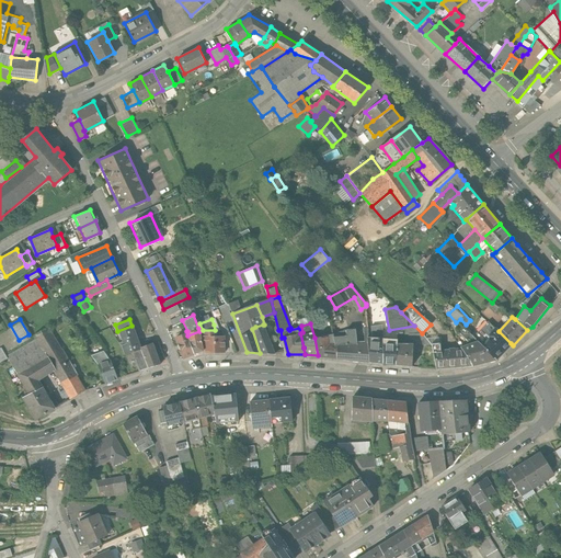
[(263,353),(274,353),(263,325),(255,327),(259,337),(258,337),(263,353)]
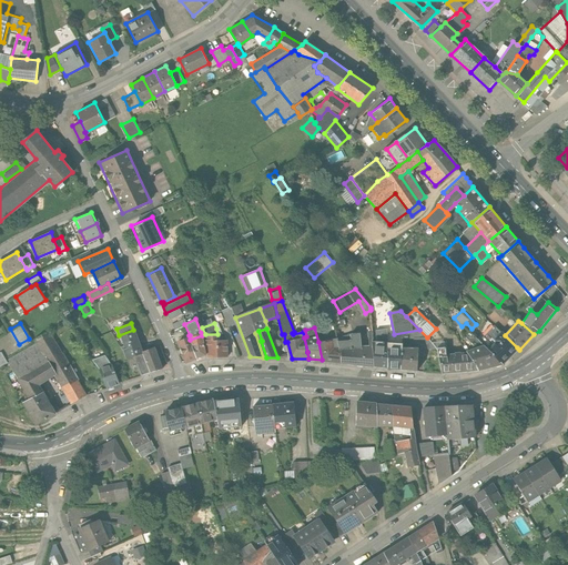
[(36,339),(37,341),(49,363),(56,374),(72,402),(87,393),(50,330),(36,339)]
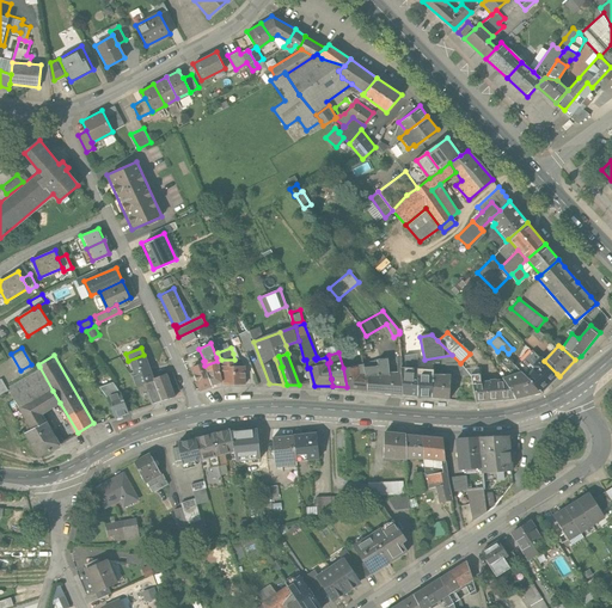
[(152,378),(144,355),(128,361),(134,375),(132,376),(135,387),(153,380),(152,378)]
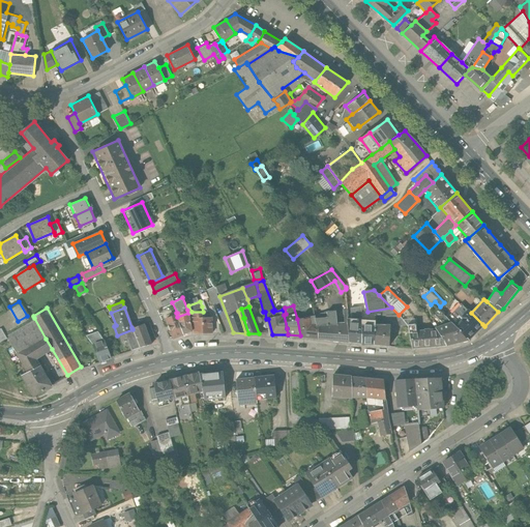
[(319,338),(350,341),(349,327),(339,327),(335,311),(328,312),(315,316),(318,325),(319,338)]
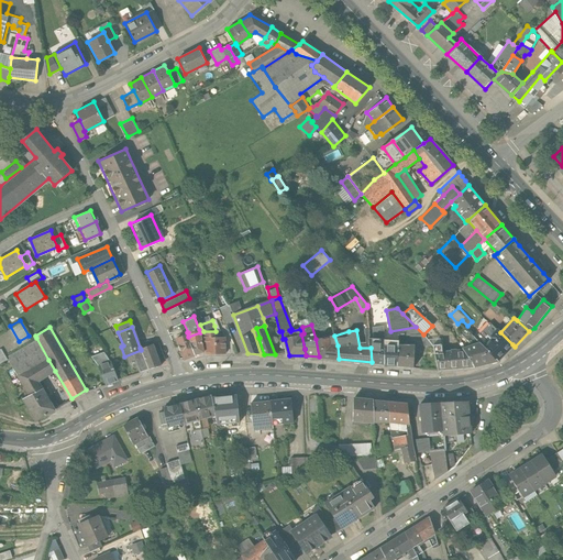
[(497,361),(512,344),(500,332),(497,330),(492,335),(488,332),(484,338),(488,342),(484,347),(497,361)]
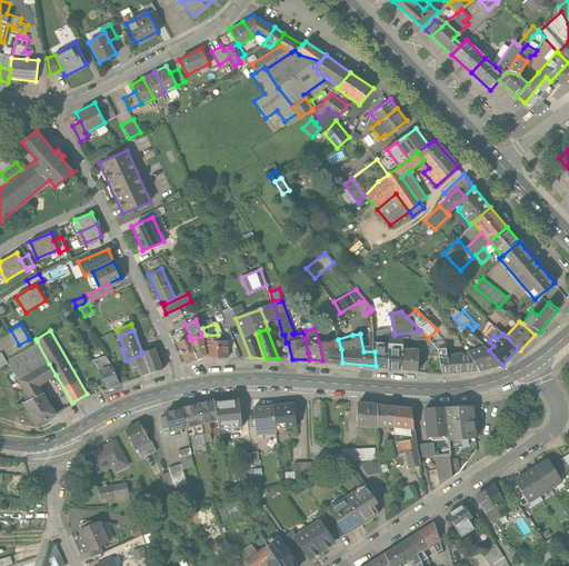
[(218,340),(218,335),(206,335),(207,356),(227,356),(227,339),(218,340)]
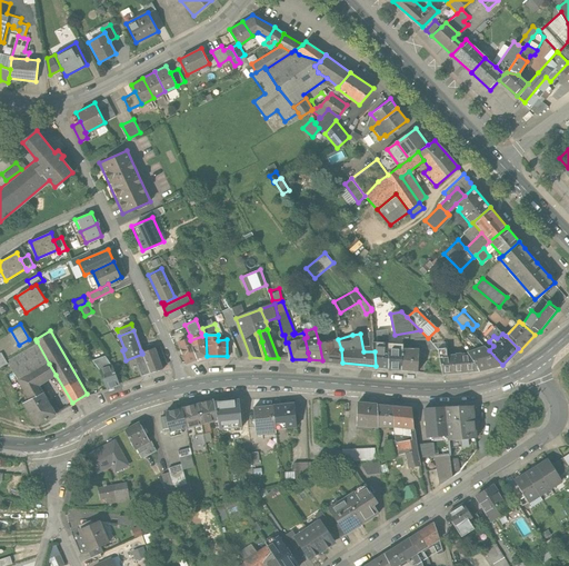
[(196,357),(196,356),(190,340),(189,336),(179,339),(186,361),(196,357)]
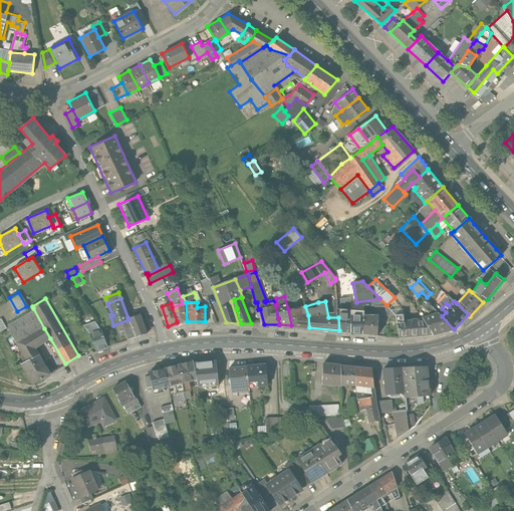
[(186,318),(183,303),(172,307),(177,321),(186,318)]
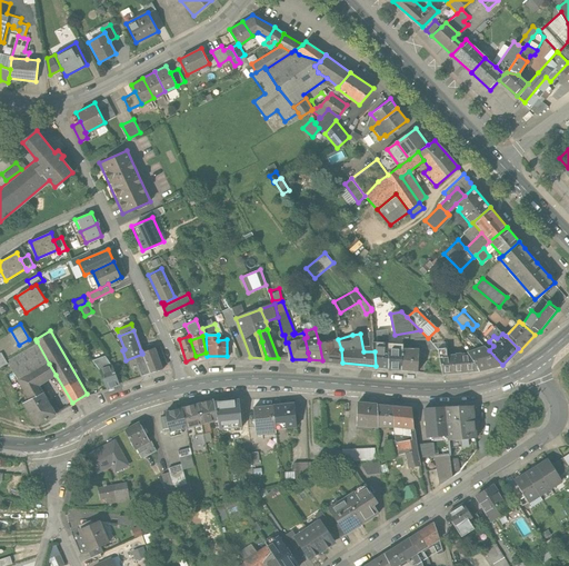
[(322,360),(342,363),(341,349),(335,350),(332,340),(319,343),(322,360)]
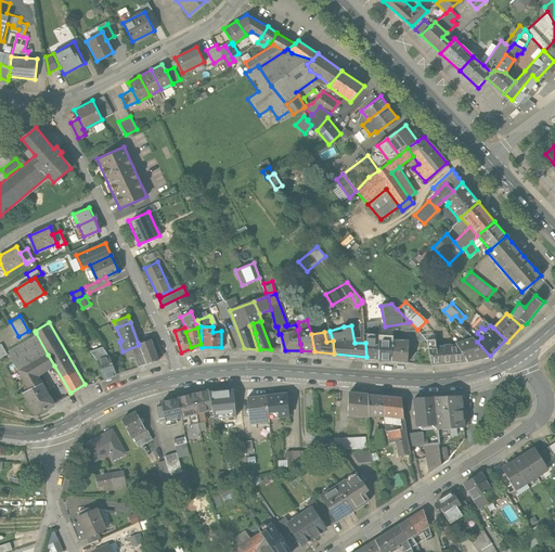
[(9,349),(20,371),(48,355),(36,333),(9,349)]
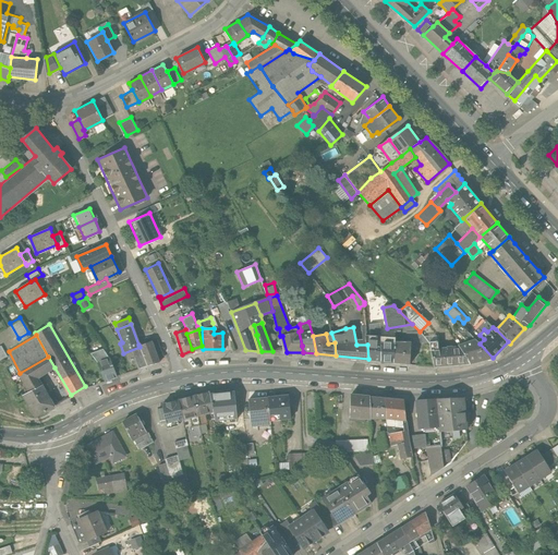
[(368,359),(381,361),(380,337),(366,336),(367,345),(368,359)]
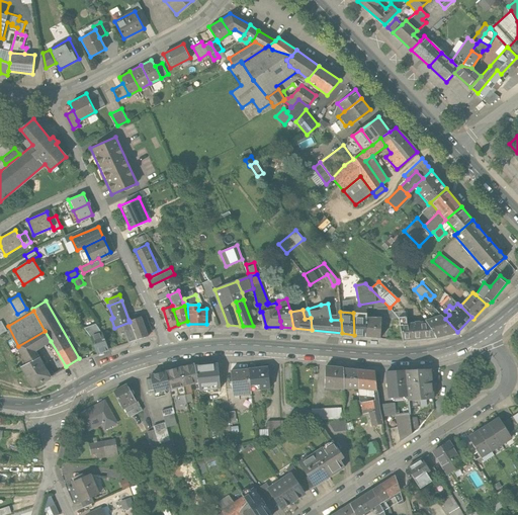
[(354,335),(365,336),(366,318),(366,314),(353,313),(354,335)]
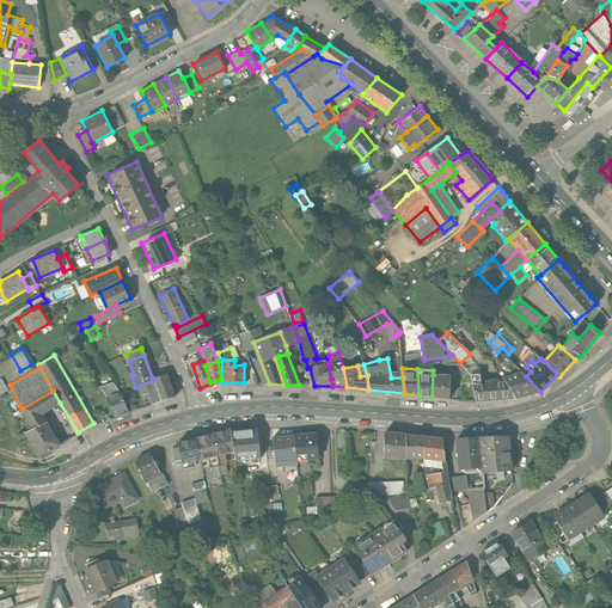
[(166,372),(152,378),(153,380),(160,400),(175,394),(166,372)]
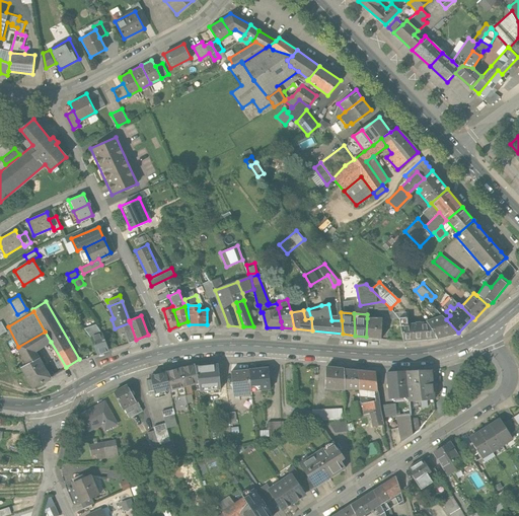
[(438,338),(458,333),(446,319),(442,316),(439,319),(437,317),(428,322),(438,338)]
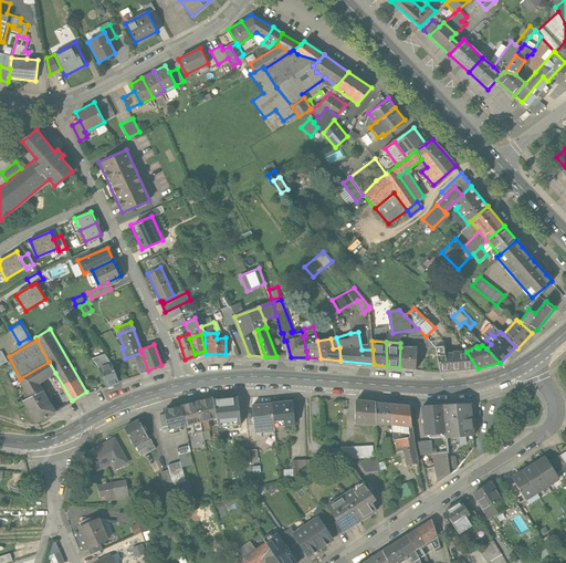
[(440,372),(478,368),(467,352),(444,354),(443,346),(435,347),(440,372)]
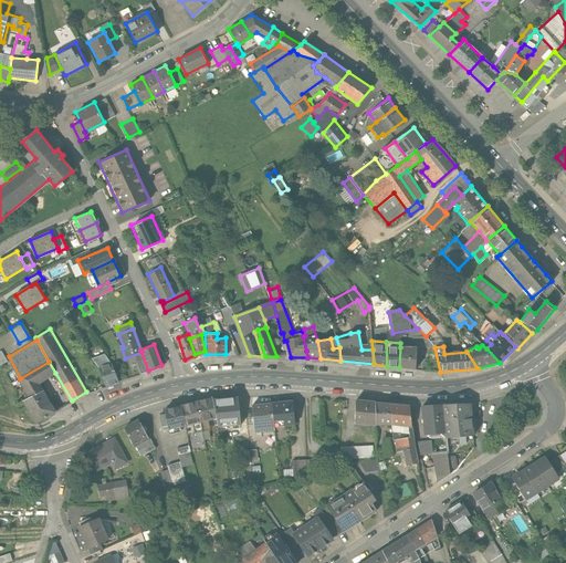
[(399,367),(416,369),(417,347),(400,347),(399,367)]
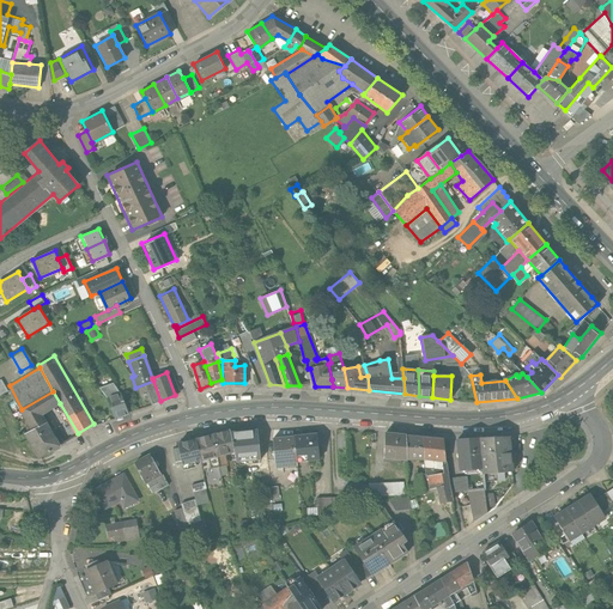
[(60,403),(53,391),(22,409),(34,430),(46,422),(42,414),(60,403)]
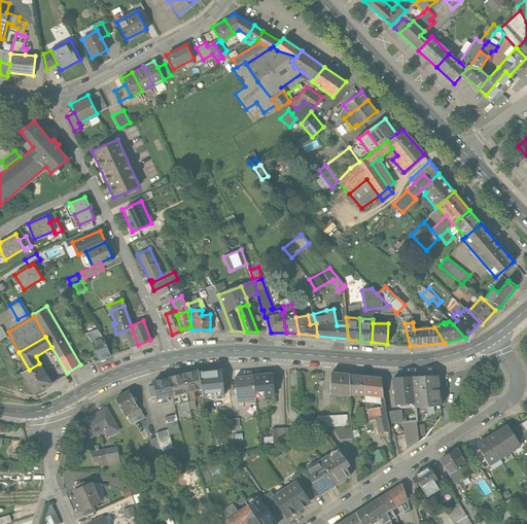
[(92,343),(98,358),(110,353),(104,338),(92,343)]
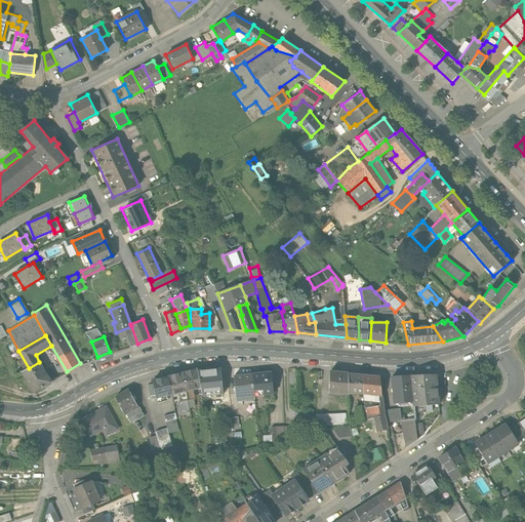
[(51,383),(39,362),(29,368),(22,372),(34,393),(51,383)]
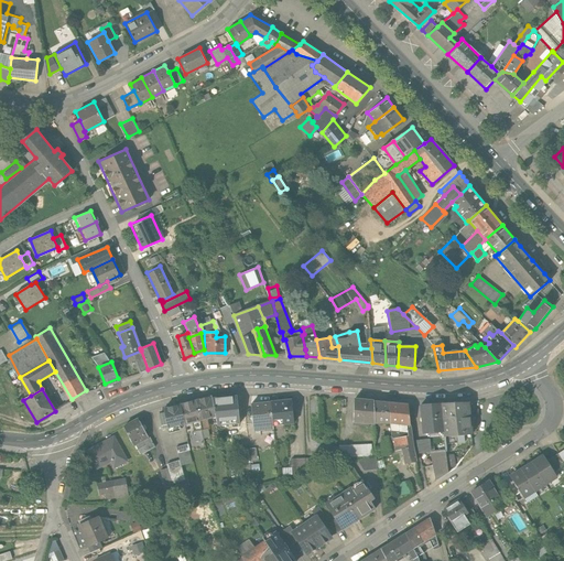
[(237,394),(212,397),(215,414),(217,423),(239,421),(237,394)]
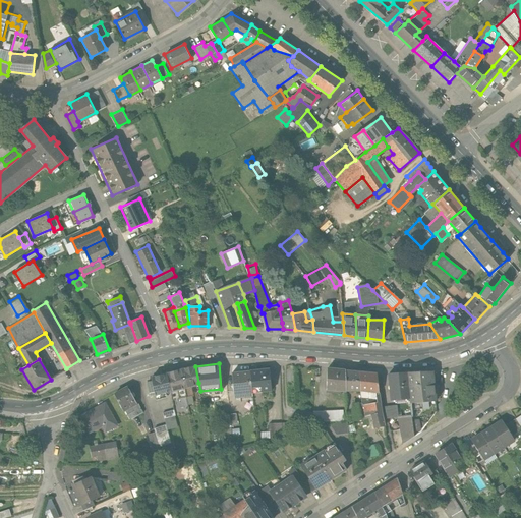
[(184,387),(198,383),(195,366),(195,364),(180,368),(184,387)]
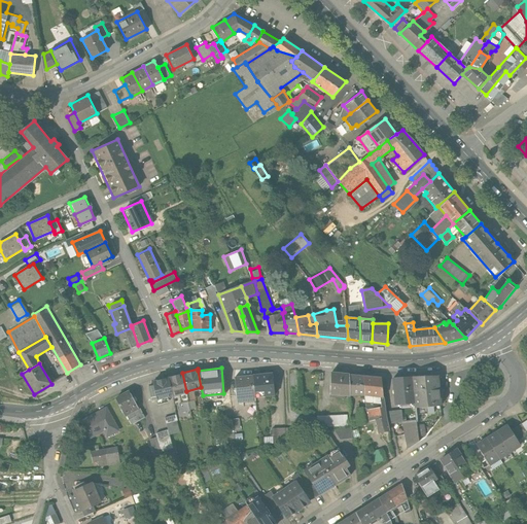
[(329,392),(349,393),(349,373),(330,371),(329,392)]
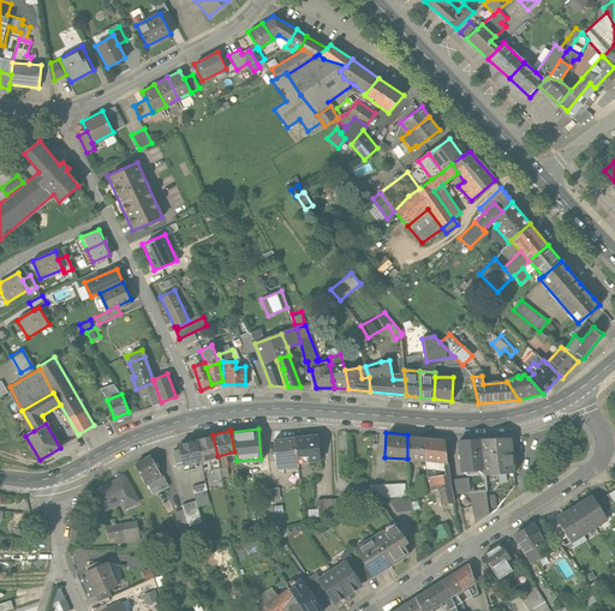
[(201,461),(218,456),(213,435),(196,439),(201,461)]
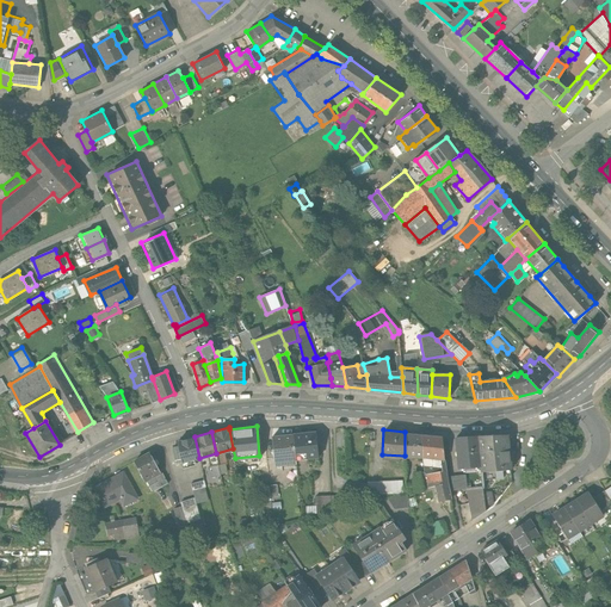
[(315,432),(292,434),(296,459),(318,456),(315,432)]
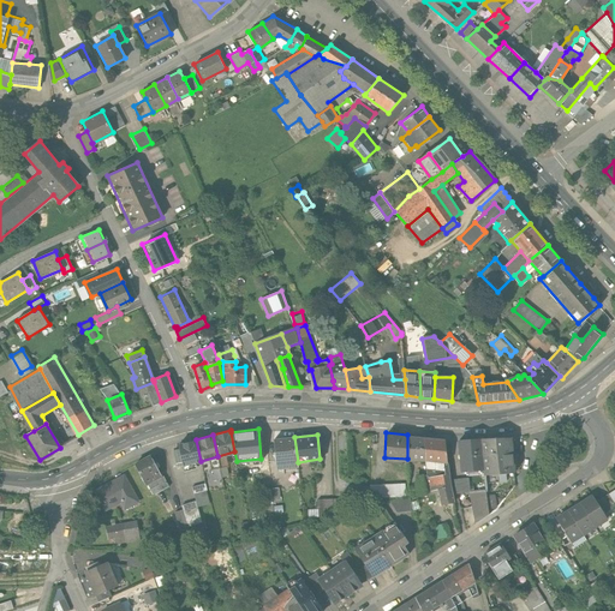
[(424,436),(407,435),(407,459),(425,459),(424,436)]
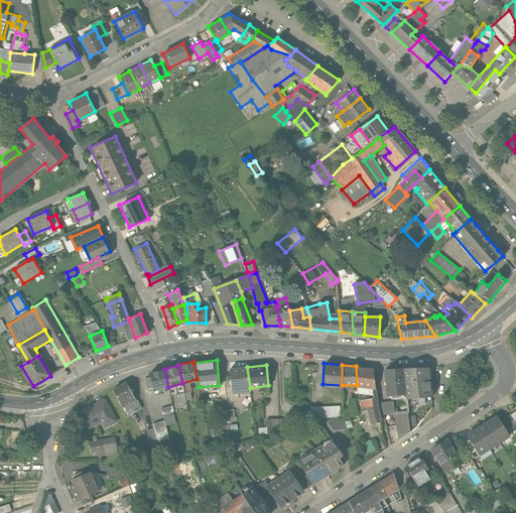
[(373,368),(356,366),(357,385),(372,386),(374,386),(373,368)]
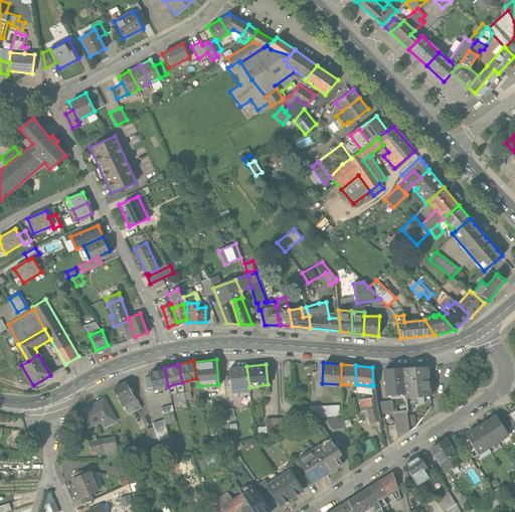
[(427,365),(402,366),(405,391),(405,397),(430,394),(426,374),(428,374),(427,365)]
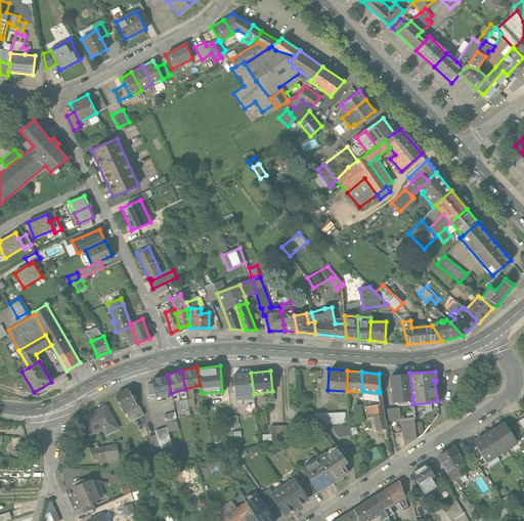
[(254,397),(254,394),(251,373),(233,375),(236,399),(254,397)]
